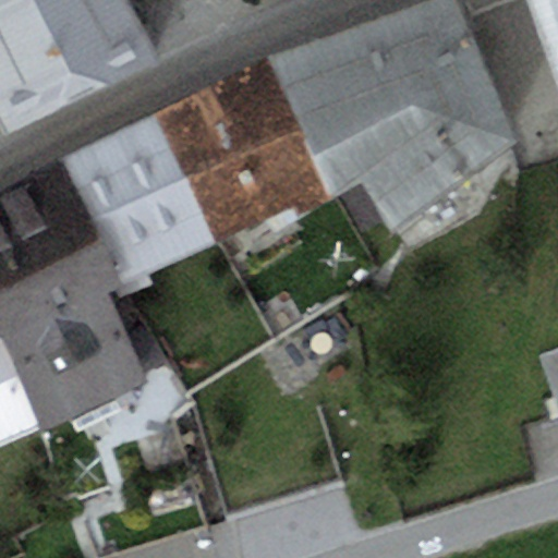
[(0,0),(0,118),(8,134),(83,96),(34,0),(0,0)]
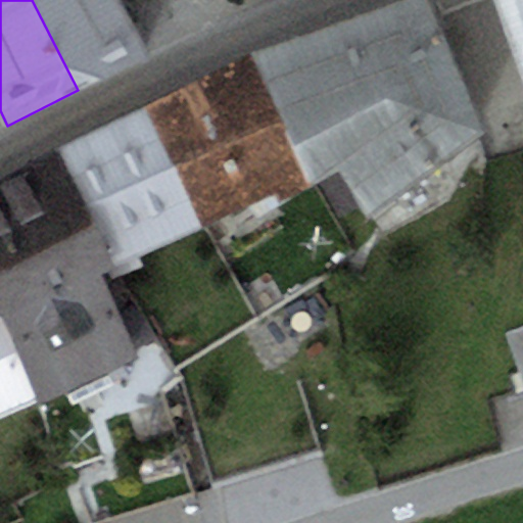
[(117,0),(32,0),(78,90),(146,55),(117,0)]
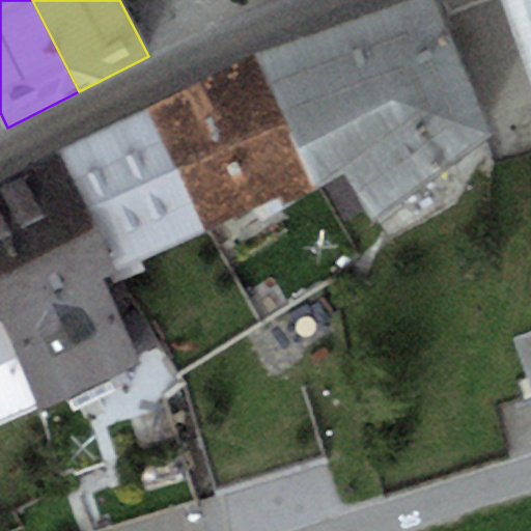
[(435,0),(401,0),(256,56),(319,187),(345,172),(372,220),(494,131),(435,0)]
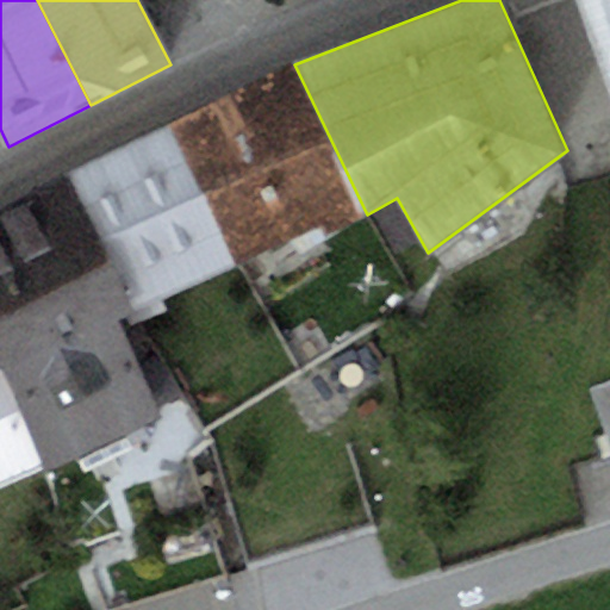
[(609,0),(577,0),(609,93),(609,0)]
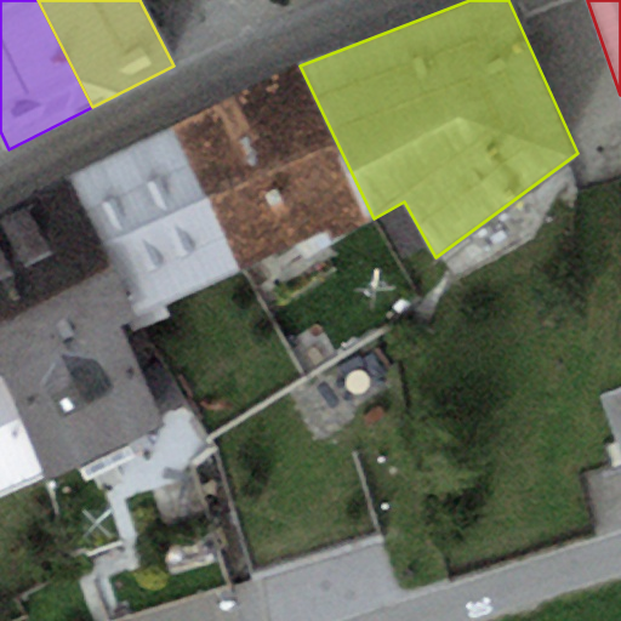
[(300,66),(172,126),(241,268),(331,224),(336,235),(374,218),(300,66)]
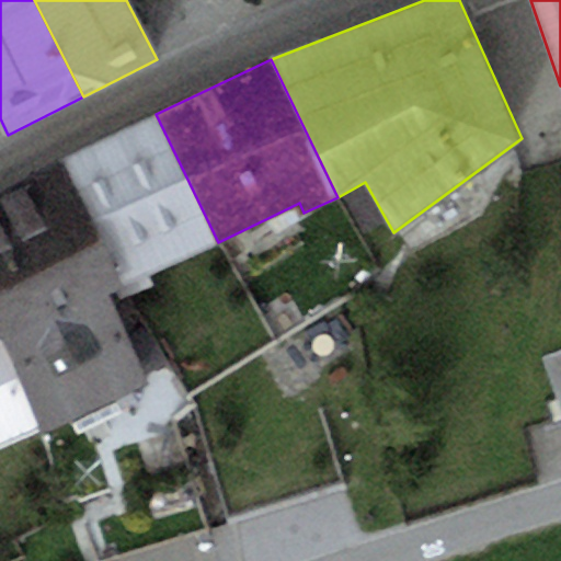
[(150,275),(218,242),(156,114),(63,159),(123,283),(109,289),(115,304),(155,284),(150,275)]
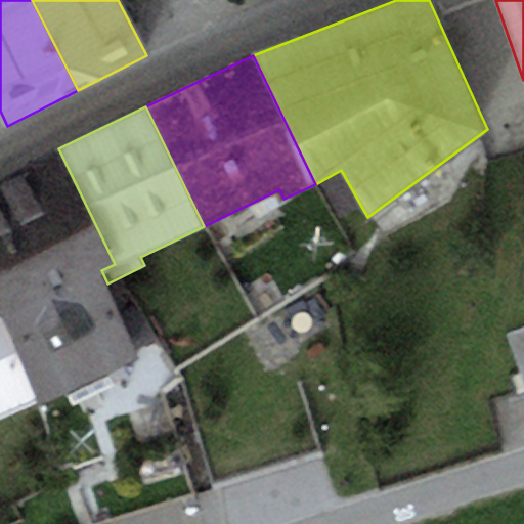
[(0,318),(101,270),(115,264),(58,148),(0,176),(0,318)]
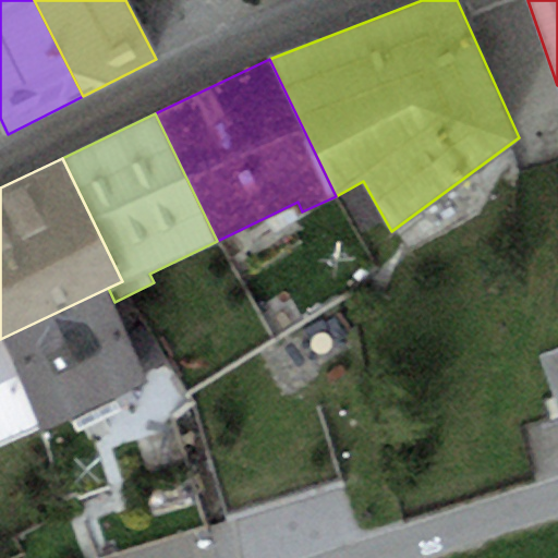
[(114,302),(108,288),(0,339),(0,344),(40,428),(149,375),(114,302)]
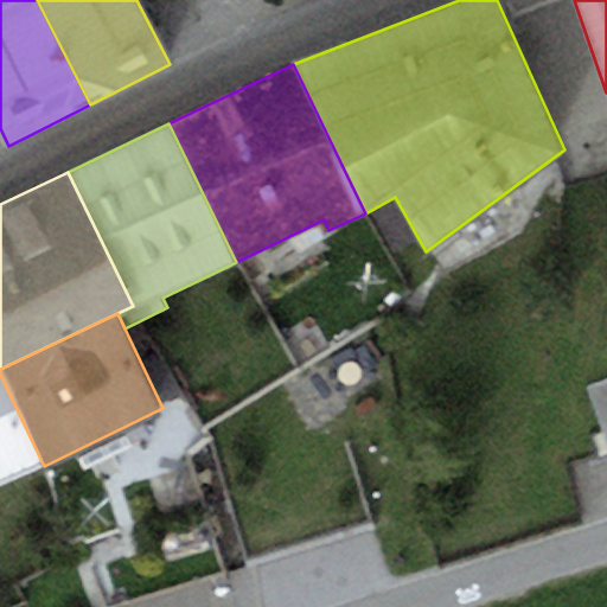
[(0,486),(44,466),(0,375),(0,486)]
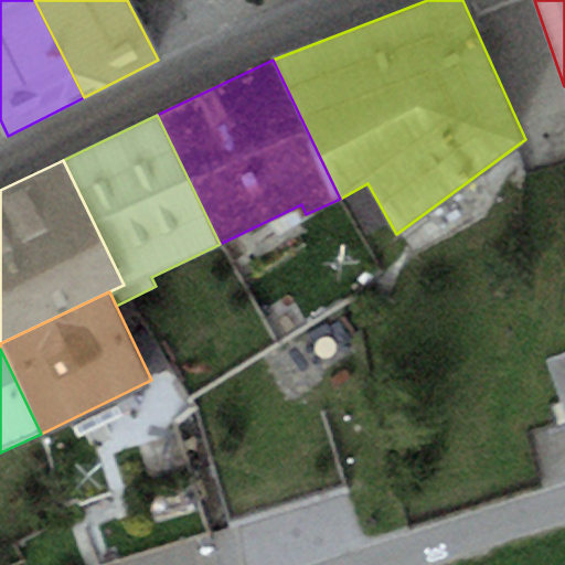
All buildings are outlined.
